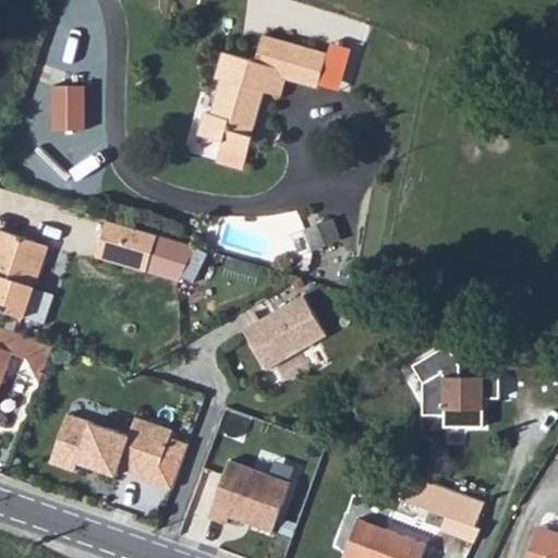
[(320,89),(331,55),(263,34),(255,58),(227,49),(219,75),(228,77),(217,114),(209,112),(203,133),(227,140),(220,160),(247,168),(256,138),(250,136),(254,122),(261,124),(271,88),(283,93),(287,80),(320,89)]
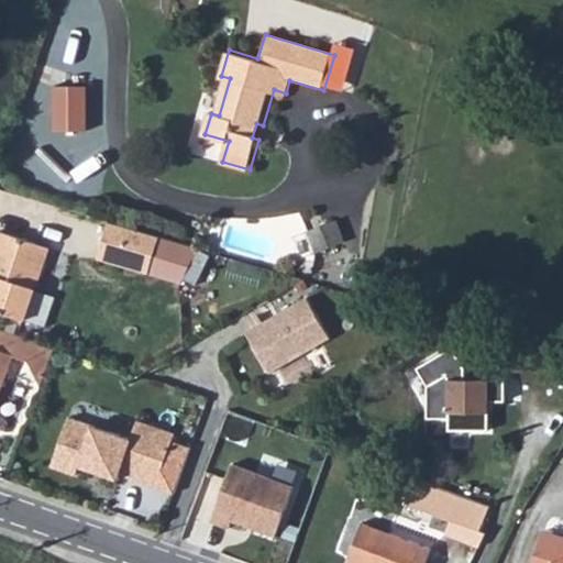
[(153,274),(164,238),(114,222),(101,257),(153,274)]
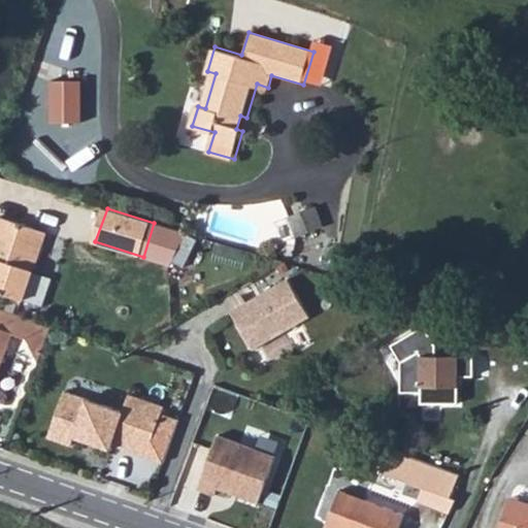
[(319,209),(307,213),(291,222),(299,239),(316,232),(327,228),(319,209)]
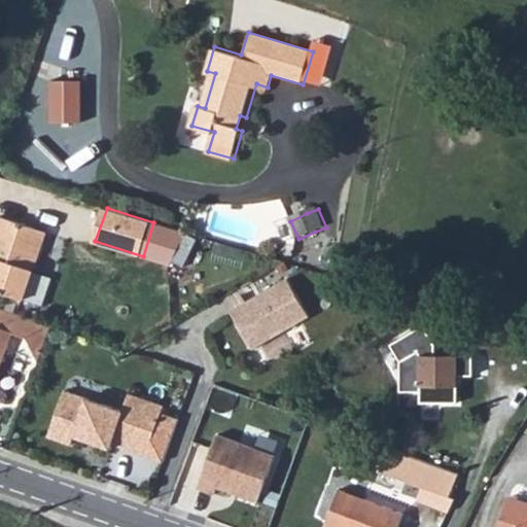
[(41,234),(0,220),(0,292),(22,300),(41,234)]
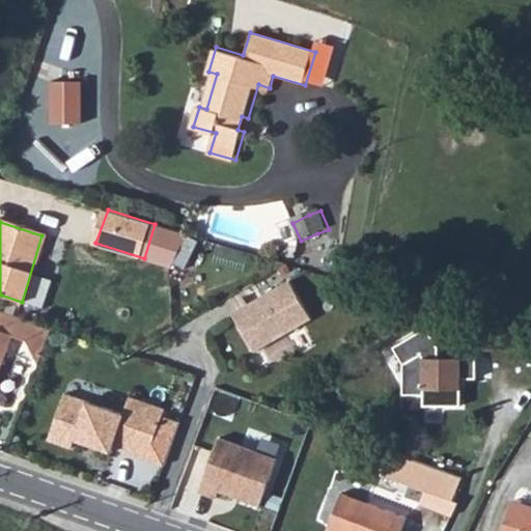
[(288,277),(233,310),(256,348),(311,315),(288,277)]
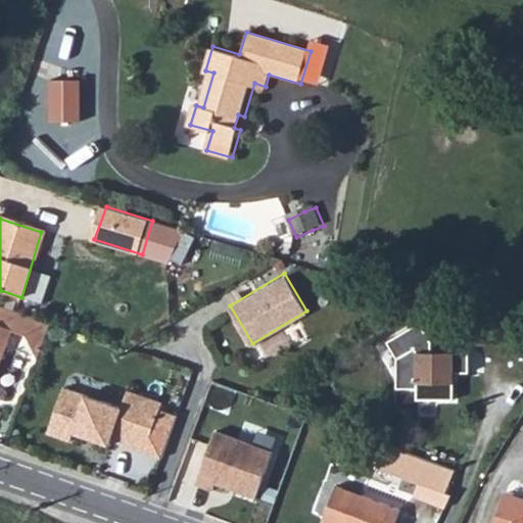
[(0,369),(14,332),(43,342),(49,329),(0,312),(0,369)]
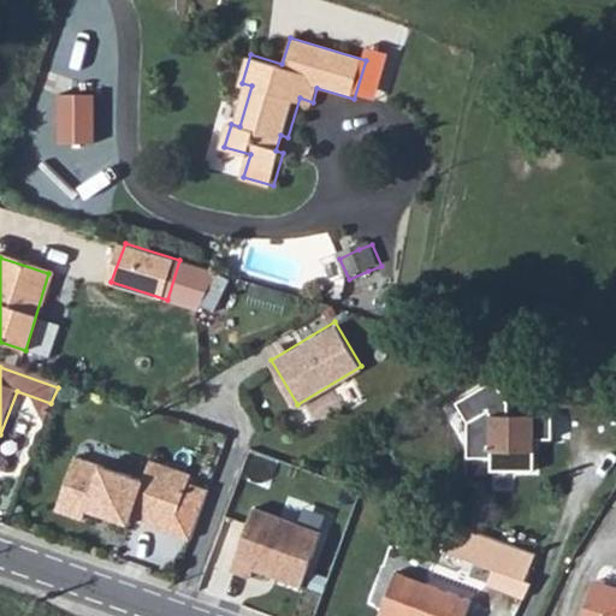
[(509,403),(496,380),(456,403),(468,422),(467,457),(491,457),(491,471),(534,472),(534,439),(552,439),(552,415),(509,415),(509,403)]
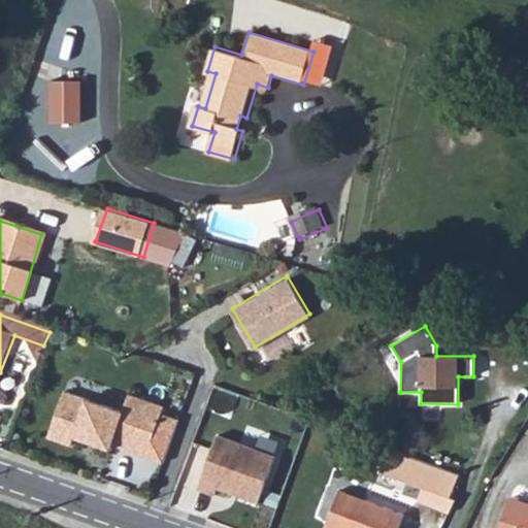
[(108,400),(63,382),(44,427),(67,436),(70,429),(107,443),(109,438),(141,452),(161,404),(127,390),(121,404),(108,400)]
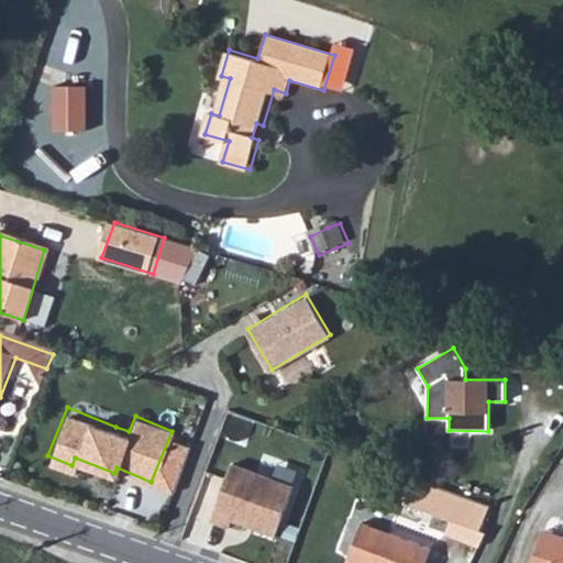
[(229,455),(208,514),(227,521),(229,514),(274,531),(293,479),(229,455)]
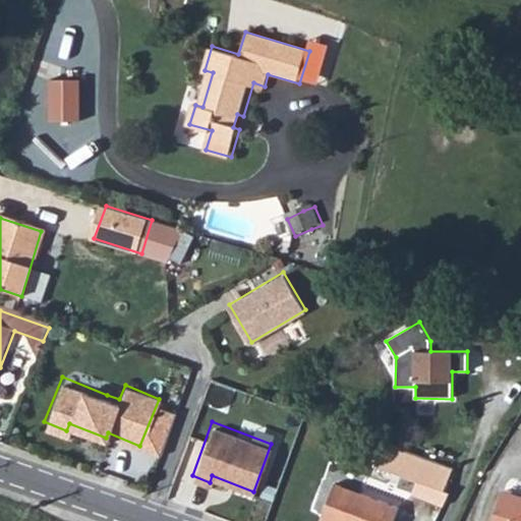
[(448,457),(391,437),(379,433),(374,445),(386,450),(382,462),(424,477),(439,482),(448,457)]
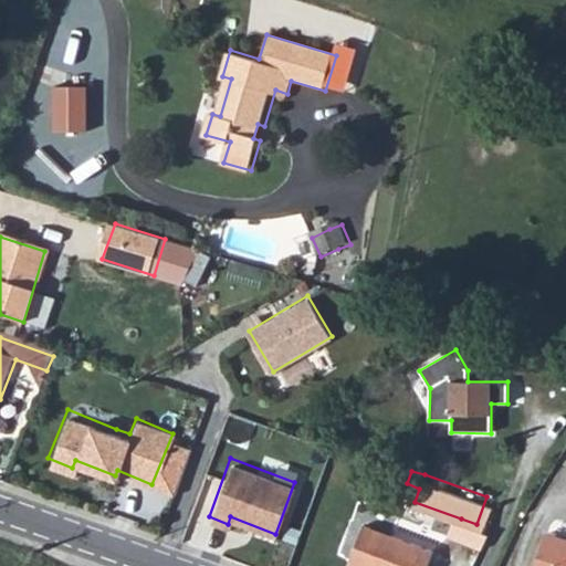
[(461,519),(415,502),(410,513),(457,530),(461,519)]
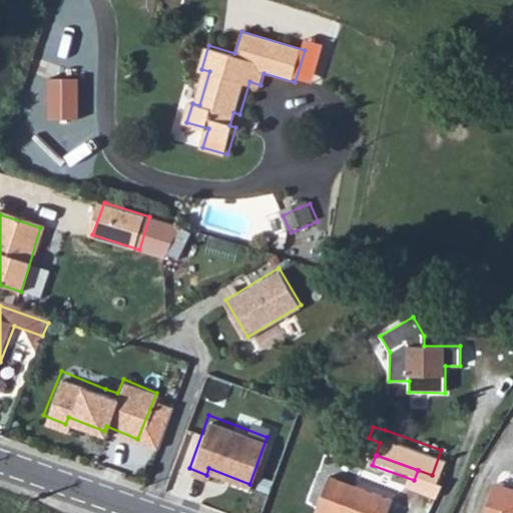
[(318,512),(384,512),(390,497),(328,476),(316,512),(318,512)]
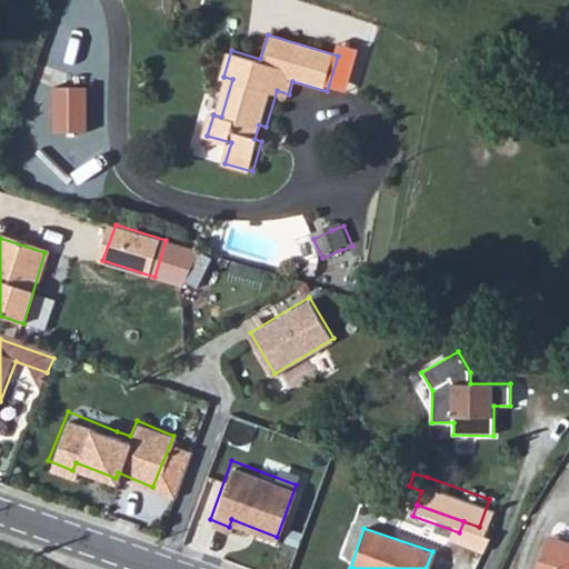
[(568,568),(568,542),(549,537),(538,568),(568,568)]
